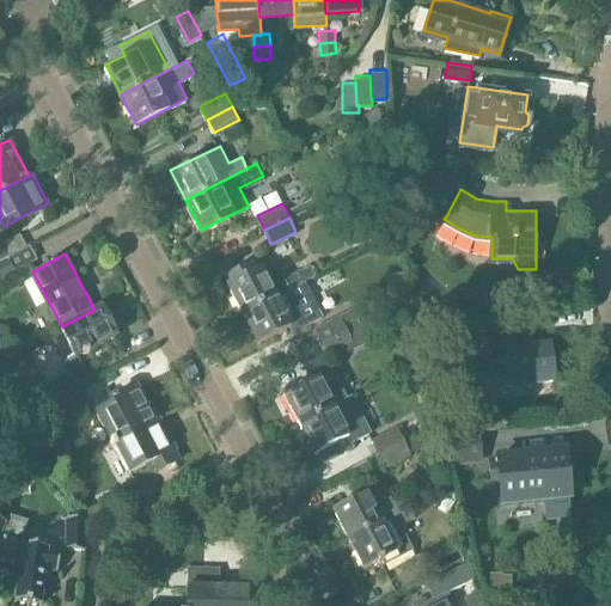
[(7,255),(0,258),(0,276),(16,270),(7,255)]
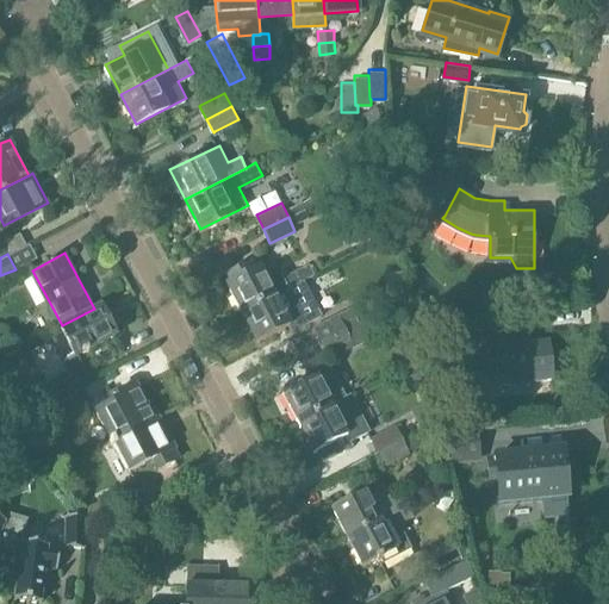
[(227,280),(241,310),(289,286),(283,275),(281,273),(266,269),(263,271),(260,263),(247,269),(243,261),(225,271),(230,279),(227,280)]
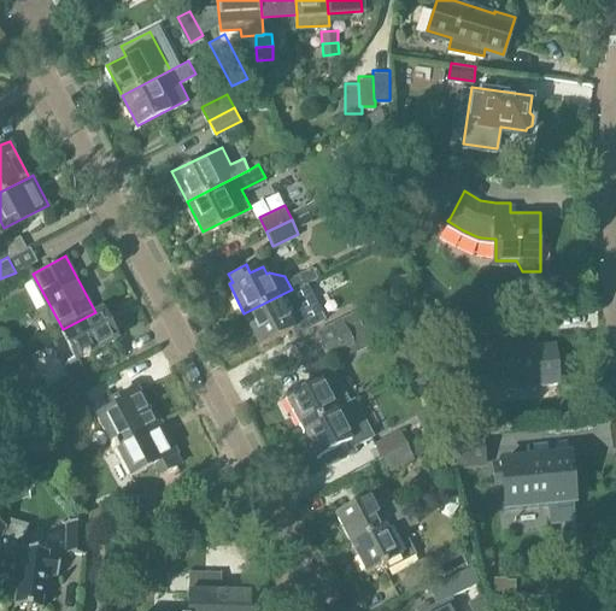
[(286,278),(292,289),(315,277),(318,275),(312,264),(286,278)]
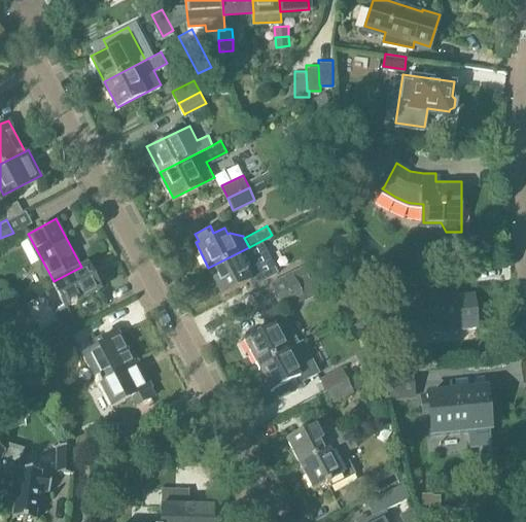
[(249,247),(208,268),(221,293),(251,278),(248,273),(251,271),(254,268),(255,264),(255,259),(275,249),(269,237),(249,247)]
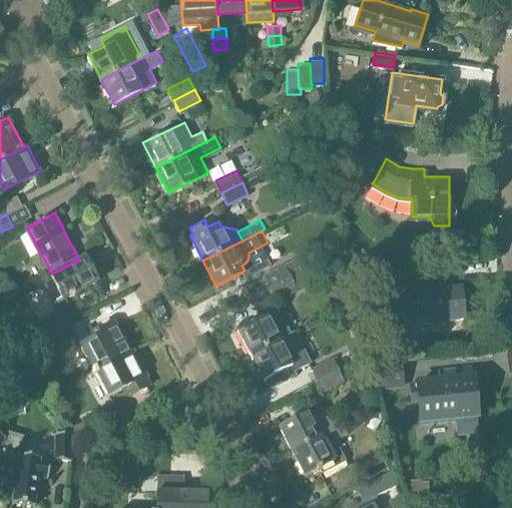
[(85,256),(79,260),(52,274),(38,281),(55,313),(64,308),(69,305),(65,297),(69,295),(70,296),(75,293),(74,292),(97,280),(85,256)]
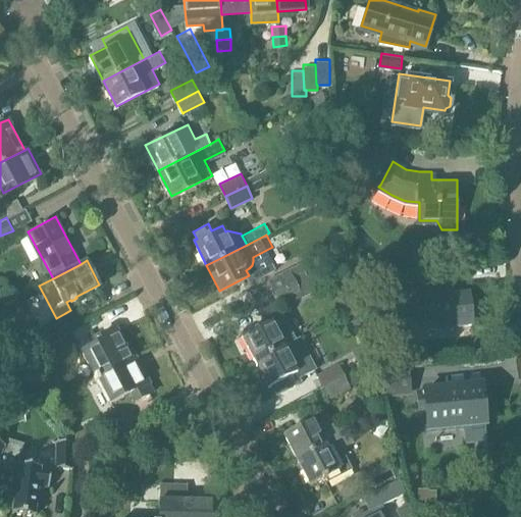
[(273,290),(274,290),(296,278),(290,266),(268,277),(273,290)]
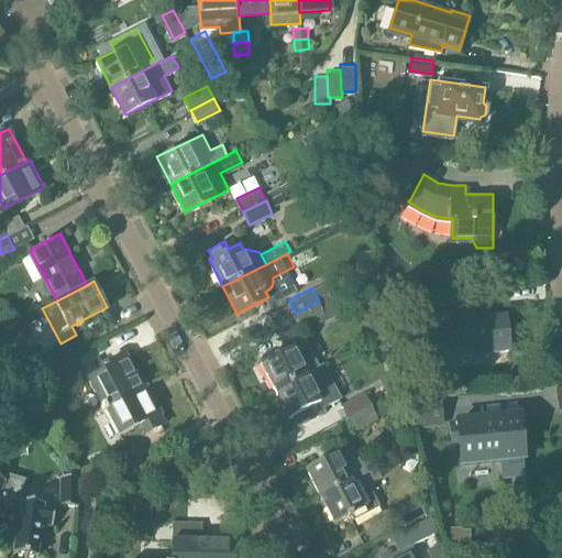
[(319,301),(296,313),(302,327),(326,315),(319,301)]
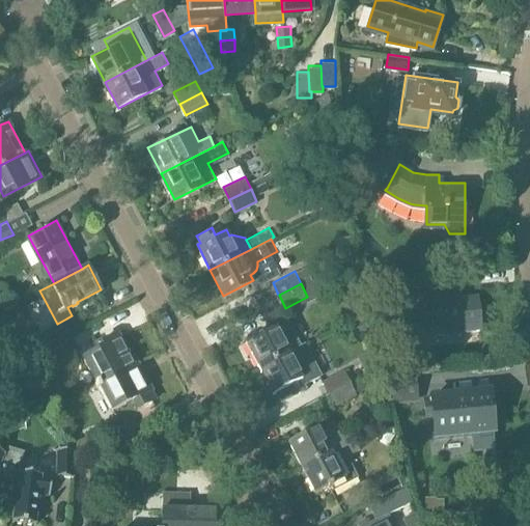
[(451,288),(435,291),(412,293),(415,321),(428,319),(428,321),(438,320),(440,332),(481,328),(477,298),(464,299),(463,293),(451,295),(451,288)]
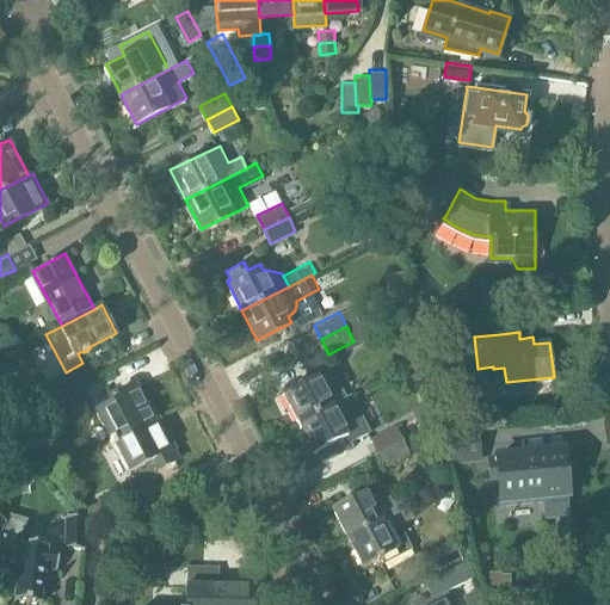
[(320,339),(299,351),(312,377),(318,374),(331,368),(327,355),(328,355),(321,339),(320,339)]
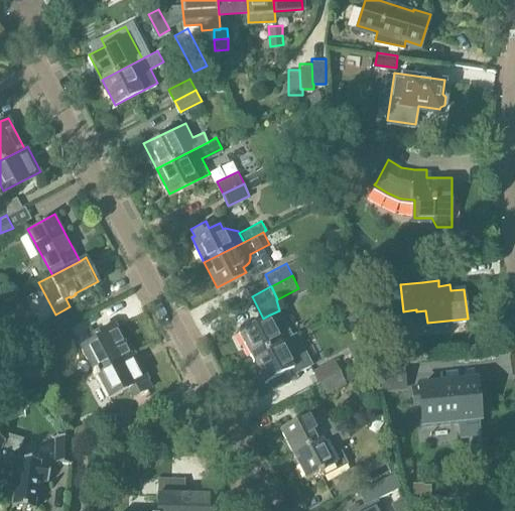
[(65,309),(55,314),(36,324),(42,335),(70,321),(65,309)]
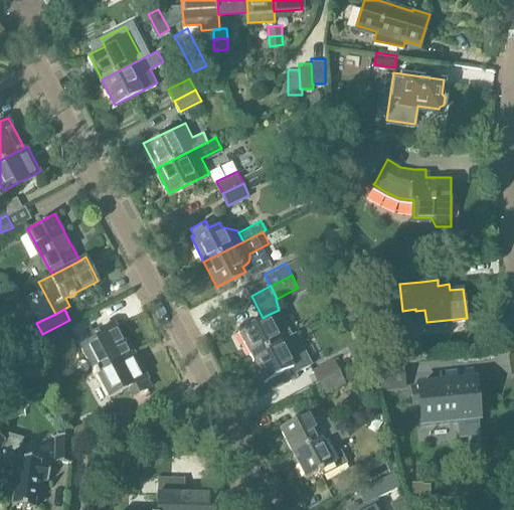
[(239,330),(251,354),(293,334),(280,309),(279,310),(268,315),(263,318),(239,330)]
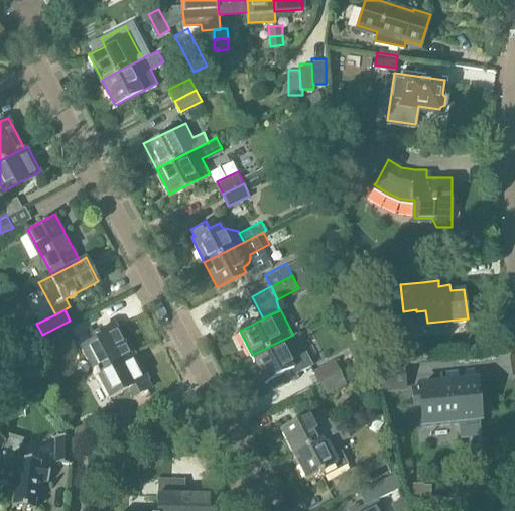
[(70,323),(42,337),(48,347),(75,334),(70,323)]
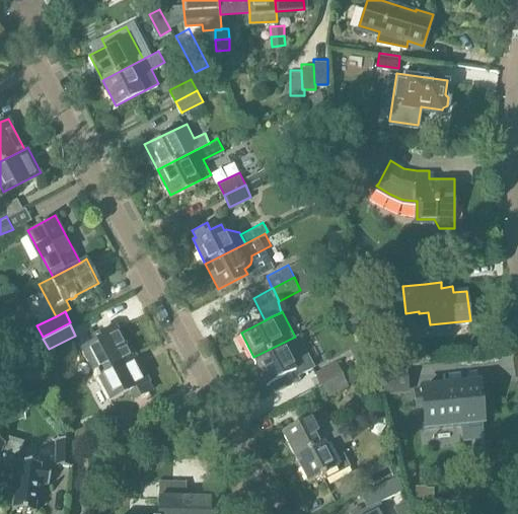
[(94,372),(95,374),(136,353),(132,355),(116,324),(95,335),(98,340),(83,348),(95,371),(94,372)]
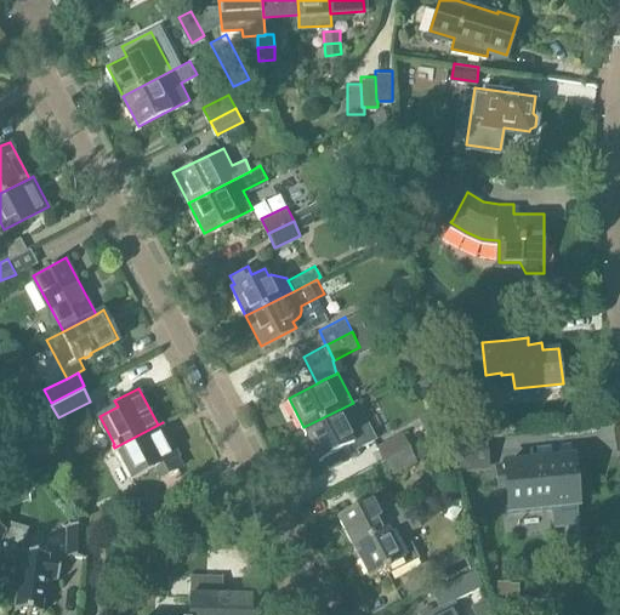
[(353,403),(303,427),(319,457),(354,440),(356,443),(373,434),(356,400),(353,403)]
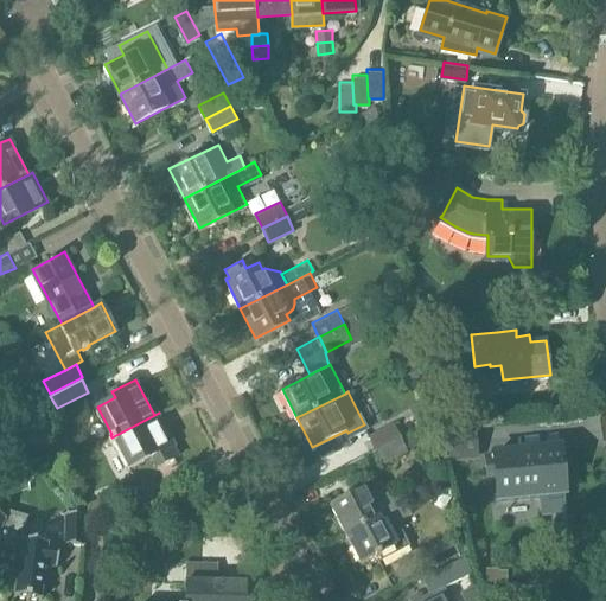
[(159,413),(112,438),(113,441),(116,439),(131,466),(153,453),(159,464),(178,454),(172,443),(174,442),(159,413)]
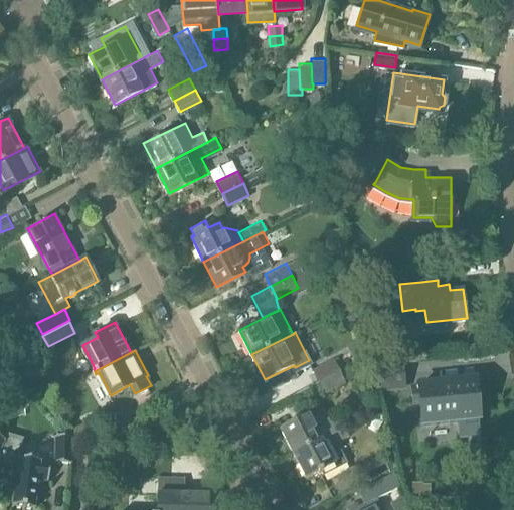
[(312,368),(318,379),(340,368),(334,357),(312,368)]
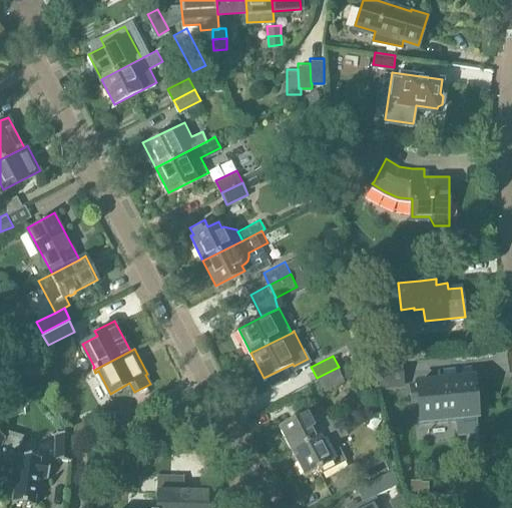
[(401,371),(399,358),(368,361),(374,386),(384,385),(382,373),(401,371)]
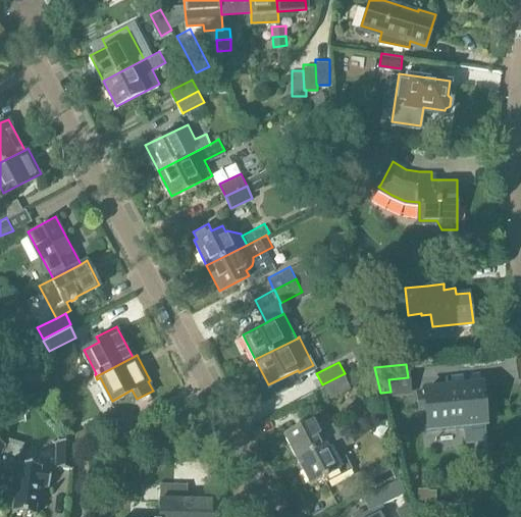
[(345,373),(322,384),(328,397),(351,385),(345,373)]
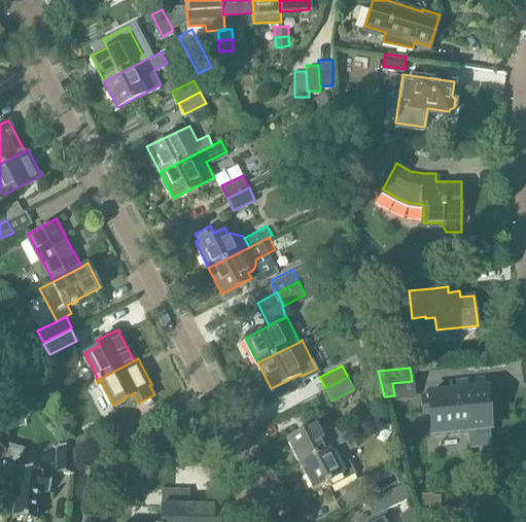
[(470,446),(491,444),(490,428),(492,428),(488,383),(425,389),(425,390),(420,391),(422,410),(427,410),(429,435),(468,430),(470,446)]
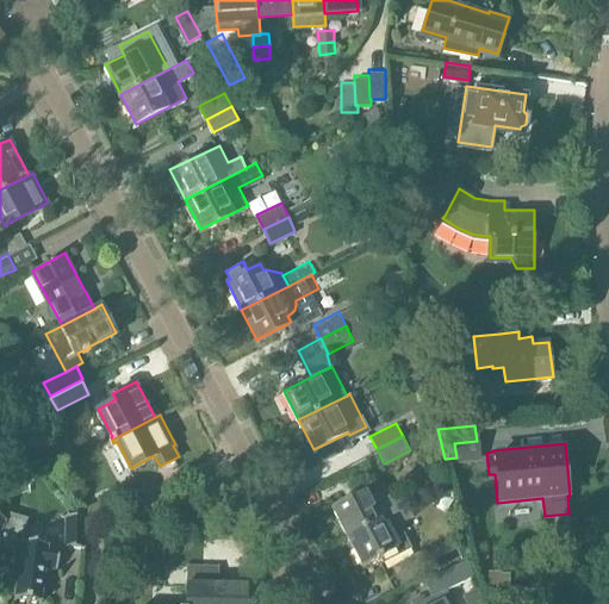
[(331,505),(347,535),(409,503),(404,494),(391,502),(379,480),(366,487),(331,505)]
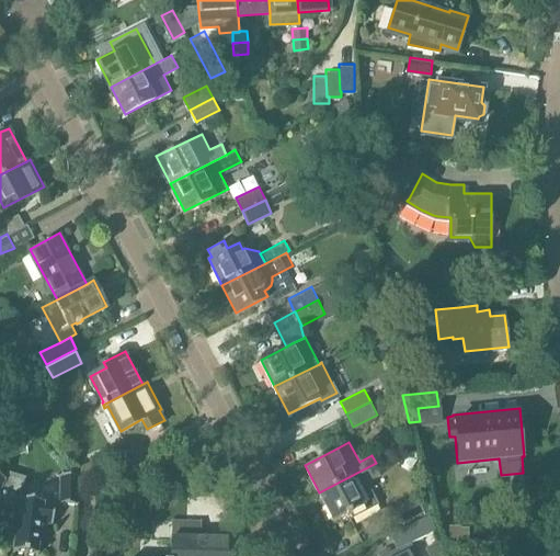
[(115,445),(91,455),(95,468),(120,458),(115,445)]
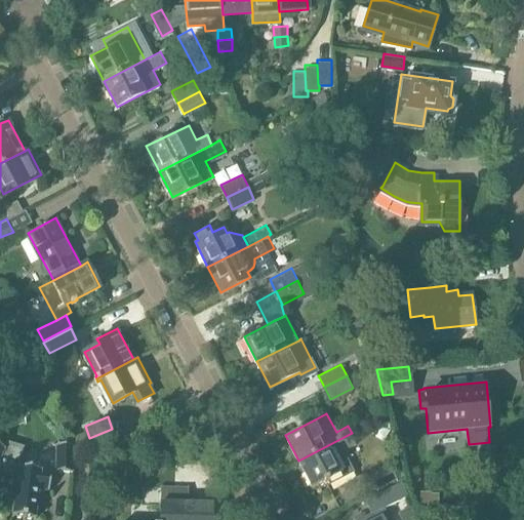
[(352,433),(298,461),(312,486),(325,479),(327,482),(330,480),(331,483),(355,471),(344,450),(357,443),(352,433)]
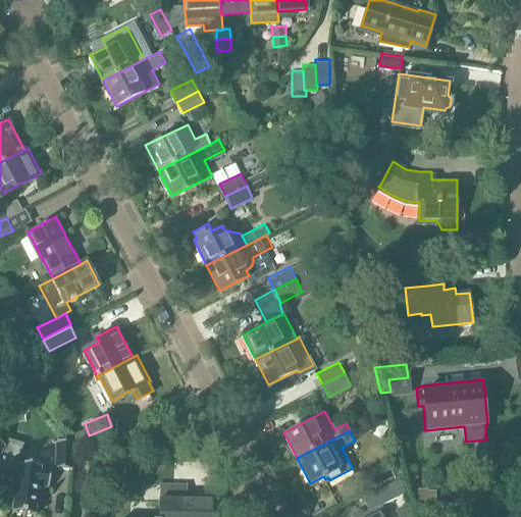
[(5,443),(0,440),(0,475),(16,481),(13,510),(12,511),(36,513),(37,512),(36,512),(39,484),(49,485),(52,467),(41,466),(42,465),(20,462),(20,461),(18,460),(25,442),(8,436),(5,443)]
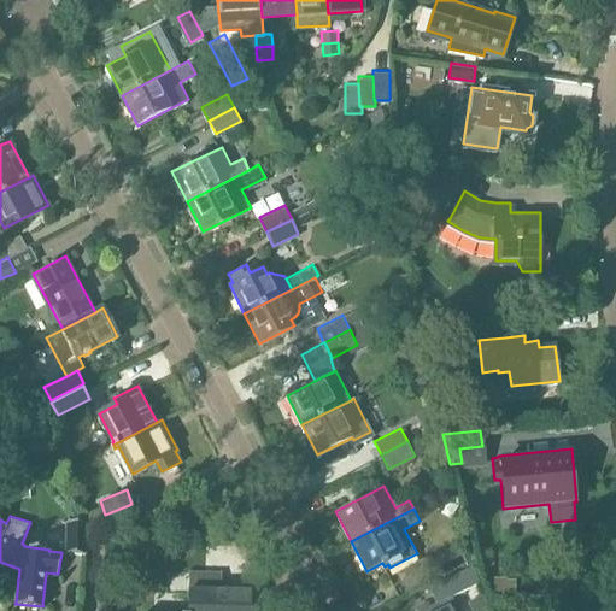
[(87,520),(68,518),(66,551),(86,552),(87,520)]
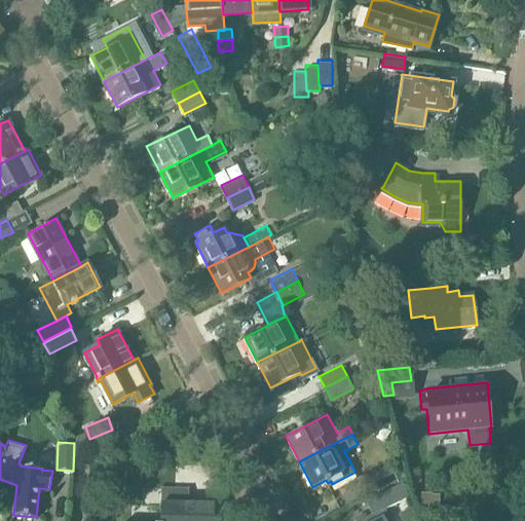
[(369,475),(376,488),(399,477),(391,462),(369,475)]
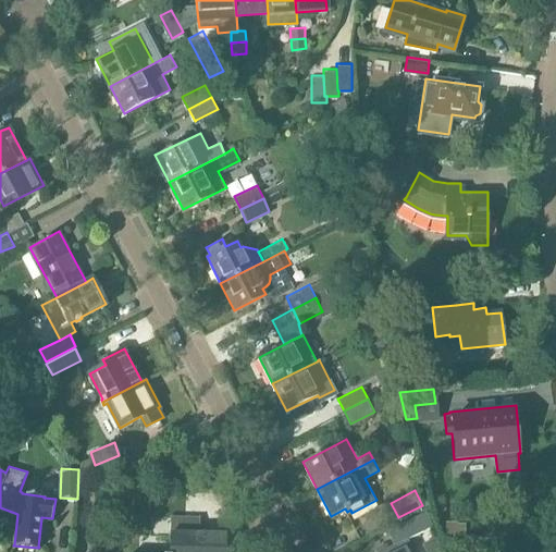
[(388,527),(396,540),(377,550),(377,551),(416,551),(408,536),(433,523),(425,507),(388,527)]
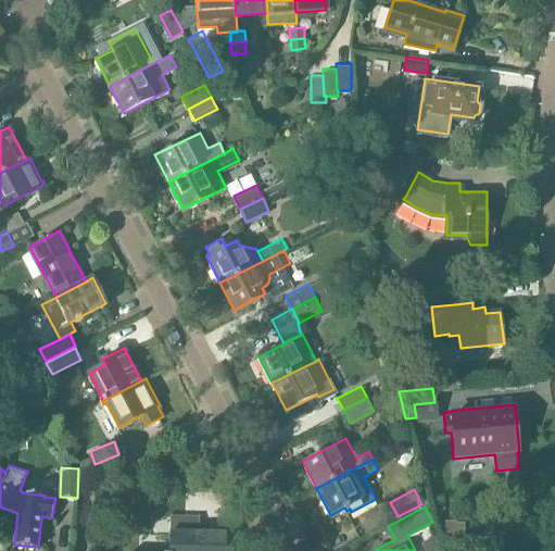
[(151,510),(151,531),(169,531),(168,550),(224,550),(226,531),(200,531),(200,511),(151,510)]
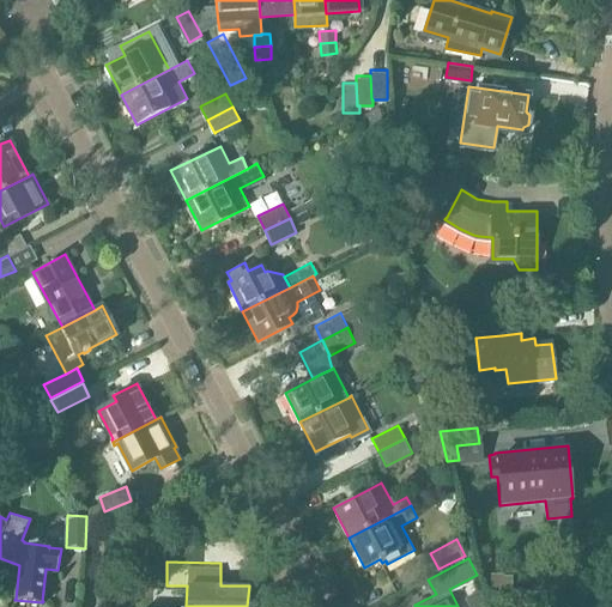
[(488,606),(478,589),(467,595),(474,606),(488,606)]
